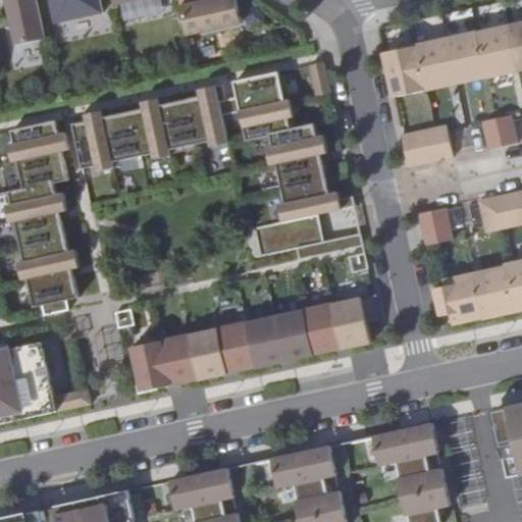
[(37,0),(5,0),(15,45),(46,39),(37,0)]
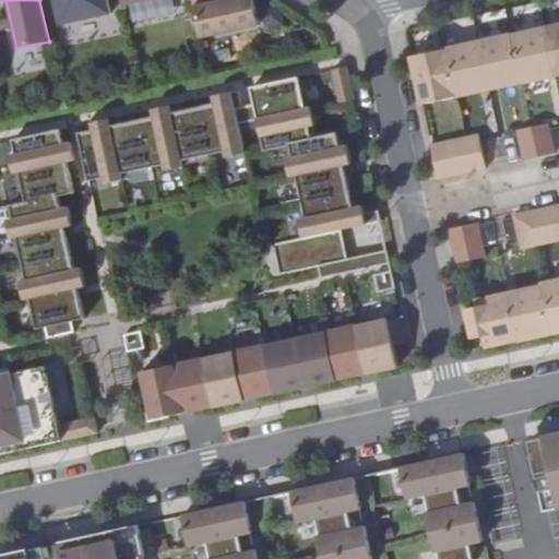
[(107,0),(54,0),(59,24),(110,13),(107,0)]
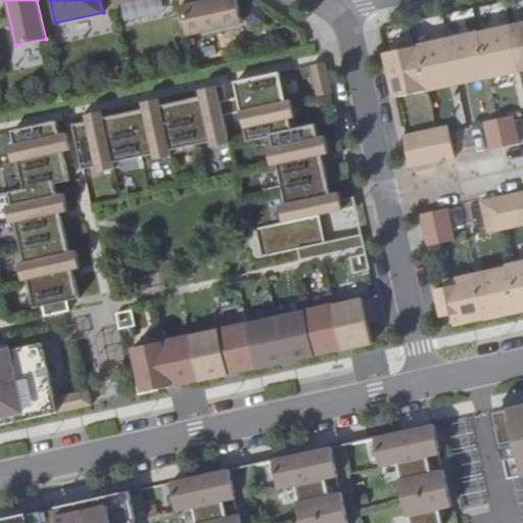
[(198,0),(179,0),(188,36),(242,25),(236,0),(210,0),(199,3),(198,0)]
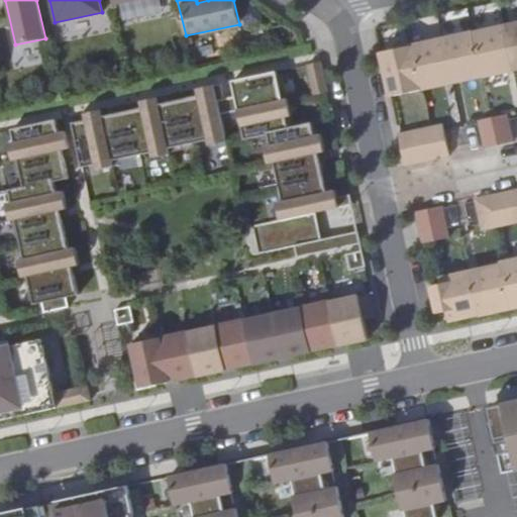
[(86,18),(52,24),(55,39),(89,33),(86,18)]
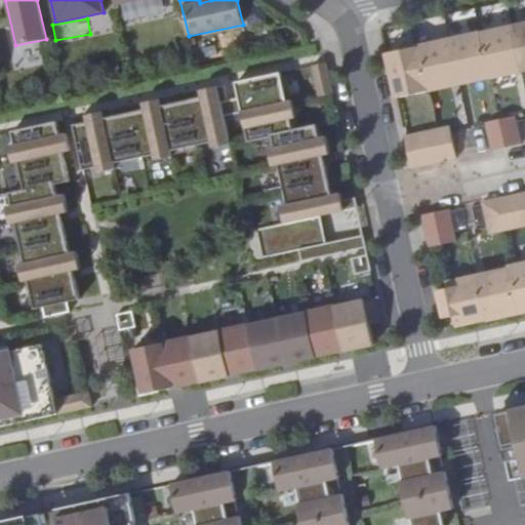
[(395,58),(389,61),(396,95),(490,75),(490,76),(524,69),(524,22),(481,32),(480,31),(393,50),(395,58)]
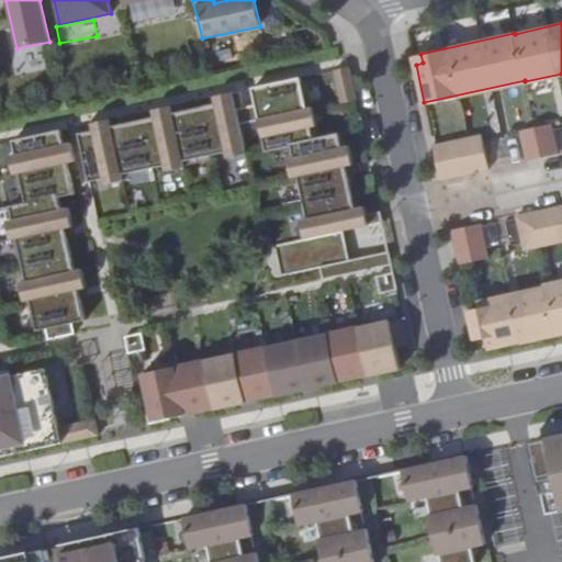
[(348,62),(333,65),(339,97),(355,93),(348,62)]
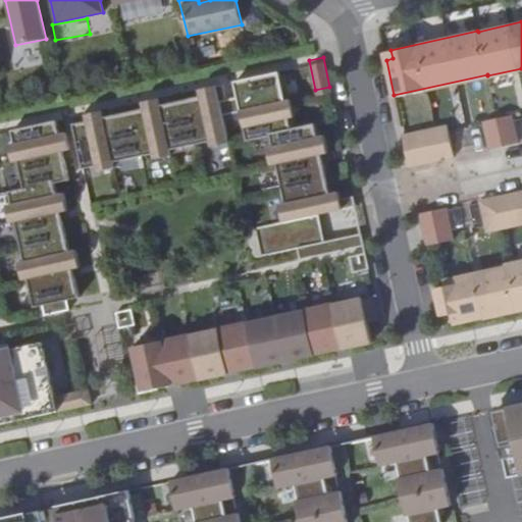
[(276,67),(232,77),(245,136),(269,131),(290,126),(276,67)]
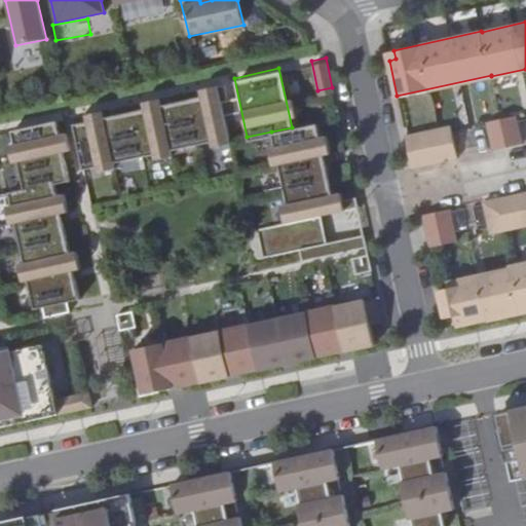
[(209,89),(69,120),(78,165),(226,134),(219,97),(211,99),(209,89)]
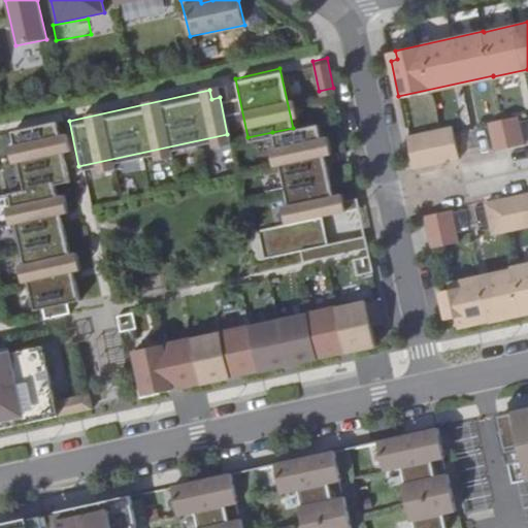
[(57,117),(12,127),(25,187),(9,190),(36,307),(43,306),(45,318),(70,311),(68,300),(80,298),(55,179),(70,176),(57,117)]
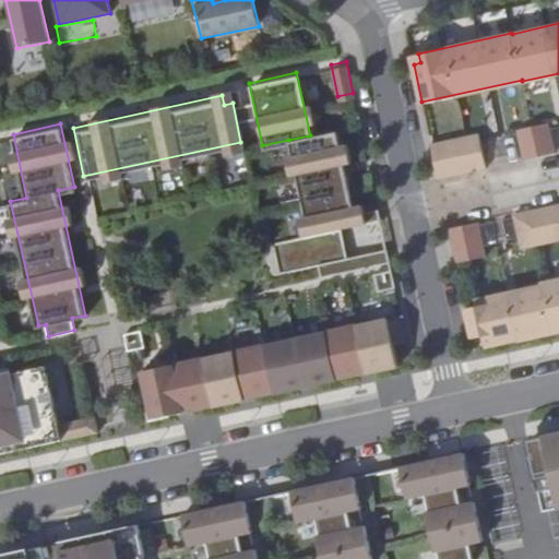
[(548,125),(518,131),(524,161),(555,153),(548,125)]
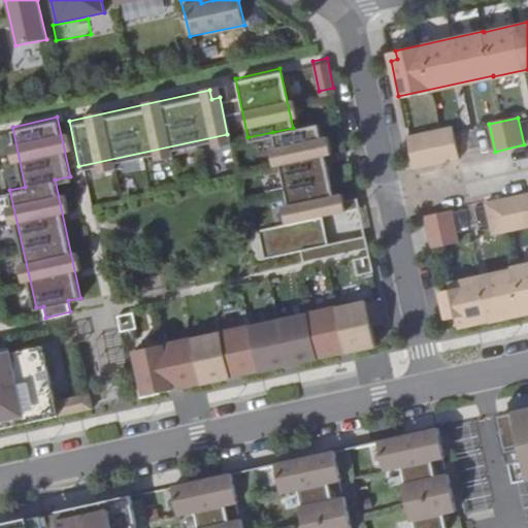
[(293,128),(272,132),(291,222),(336,211),(318,123),(293,128)]
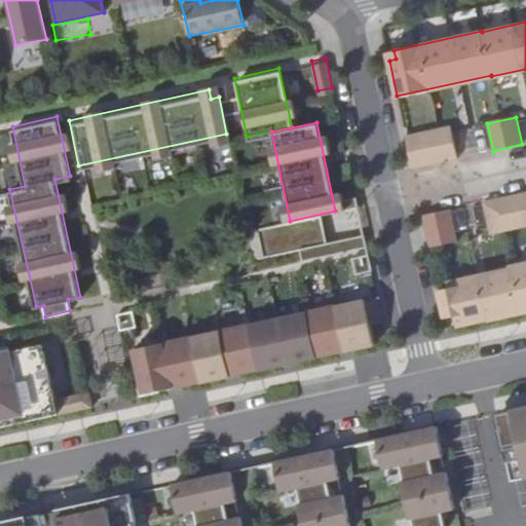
[(451,125),(406,135),(413,167),(458,158),(451,125)]
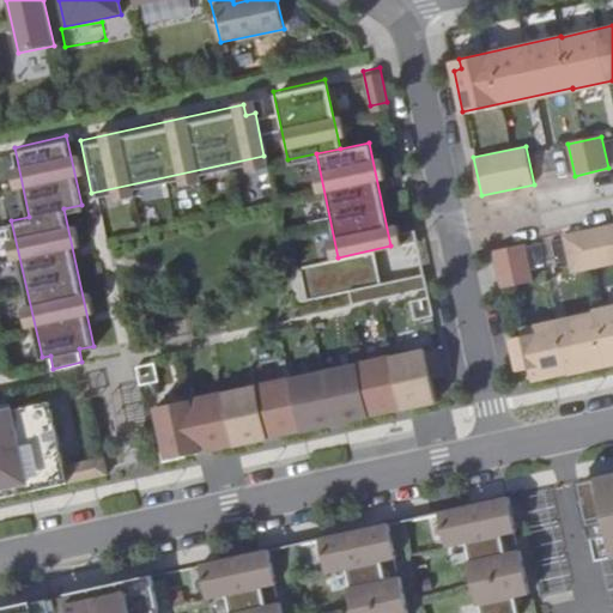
[(612,224),(565,236),(572,272),(612,262),(612,224)]
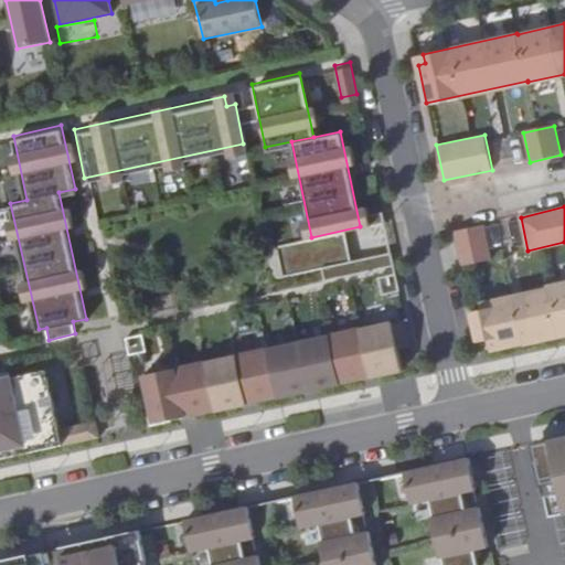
[(484,225),(455,231),(462,265),(492,258),(484,225)]
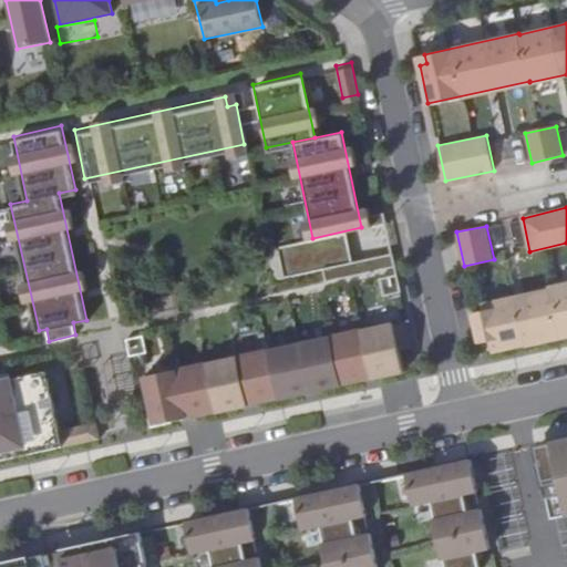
[(393,256),(323,270),(327,282),(395,268),(393,256)]
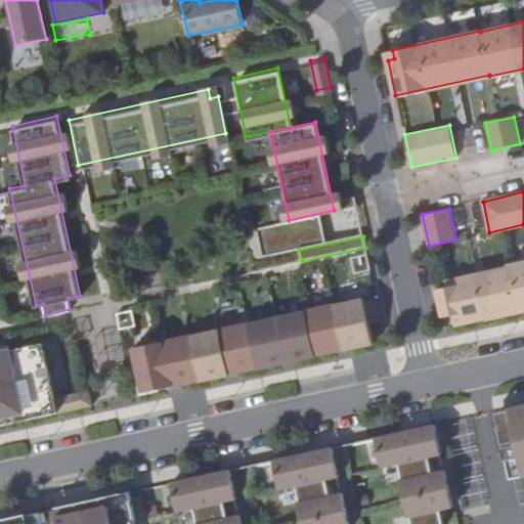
[(509,268),(445,282),(447,289),(438,291),(444,317),(452,315),(455,325),(506,315),(506,312),(518,309),(519,312),(523,310),(523,262),(509,266),(509,268)]
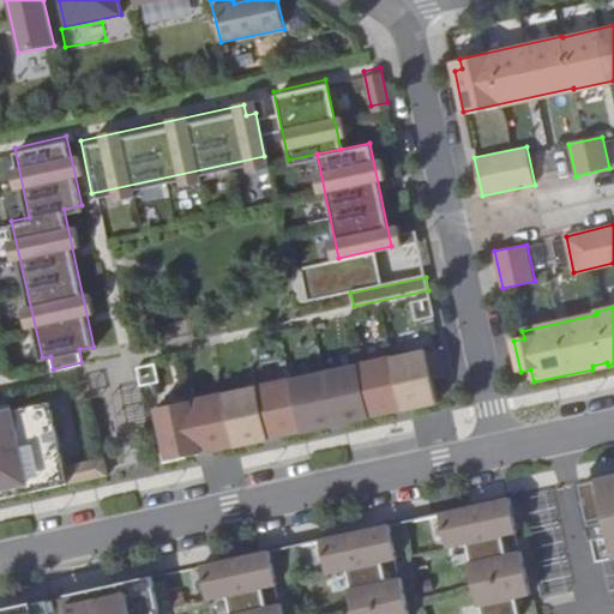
[(218,395),(149,409),(161,462),(229,446),(230,449),(265,441),(265,439),(299,432),(299,433),(368,419),(368,416),(403,409),(403,410),(438,403),(433,379),(446,375),(441,349),(427,353),(426,349),(356,363),(357,366),(288,380),(288,379),(253,386),(253,389),(218,396),(218,395)]
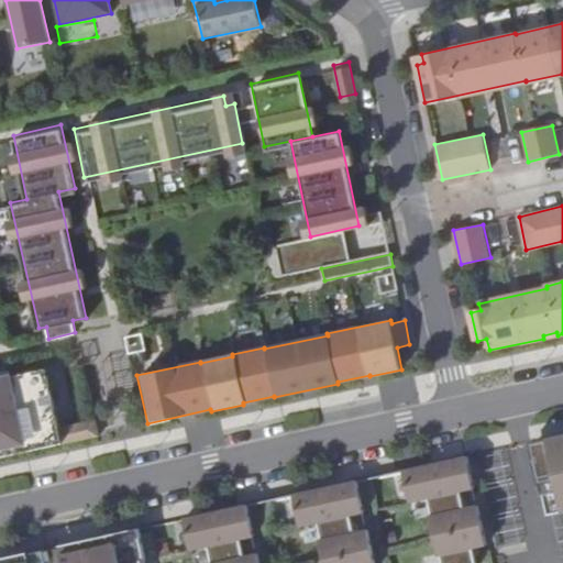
[(0,449),(2,449),(4,456),(43,448),(41,440),(59,435),(46,376),(29,379),(26,373),(10,376),(9,372),(0,373),(0,449)]
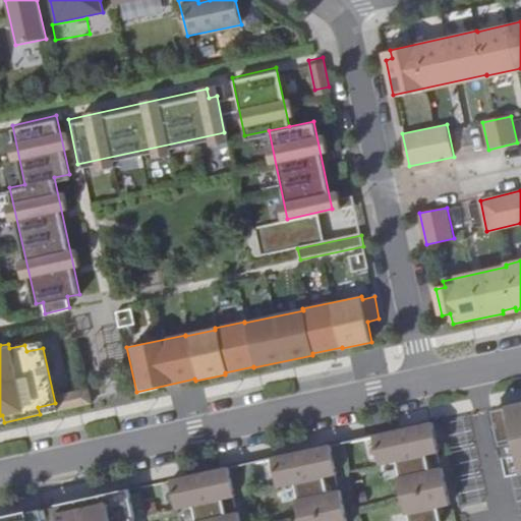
[(57,392),(59,408),(91,405),(89,388),(57,392)]
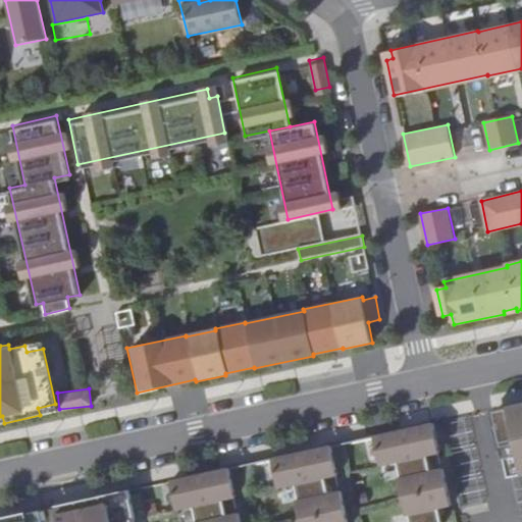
[(521,403),(493,410),(509,477),(521,473),(521,403)]
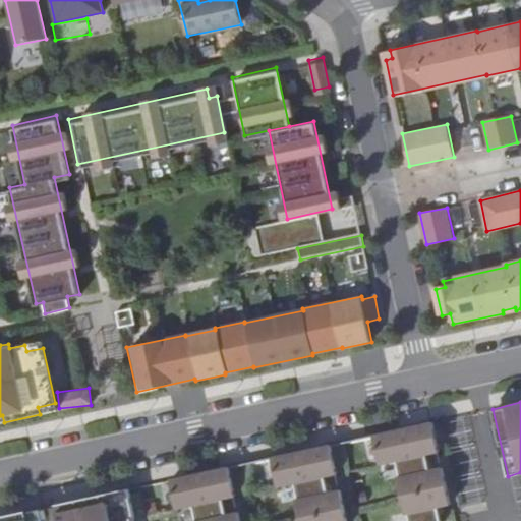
[(428,470),(425,455),(438,452),(431,422),(372,436),(379,465),(395,461),(399,477),(396,477),(404,514),(406,513),(407,520),(439,520),(437,507),(449,504),(441,468),(428,470)]
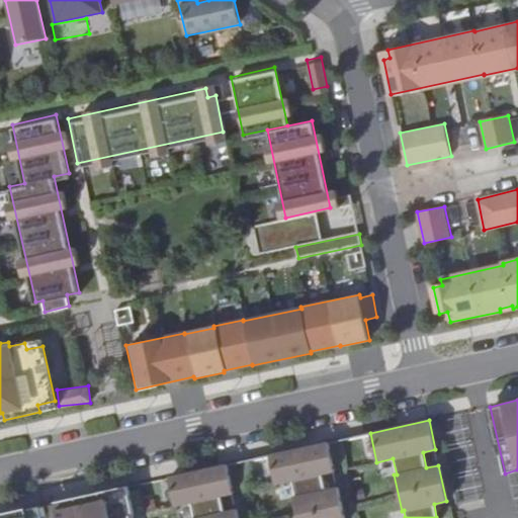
[(328,442),(269,455),(275,485),(291,481),(295,497),(292,497),(296,517),(344,517),(338,488),(325,490),(322,475),(334,471),(328,442)]
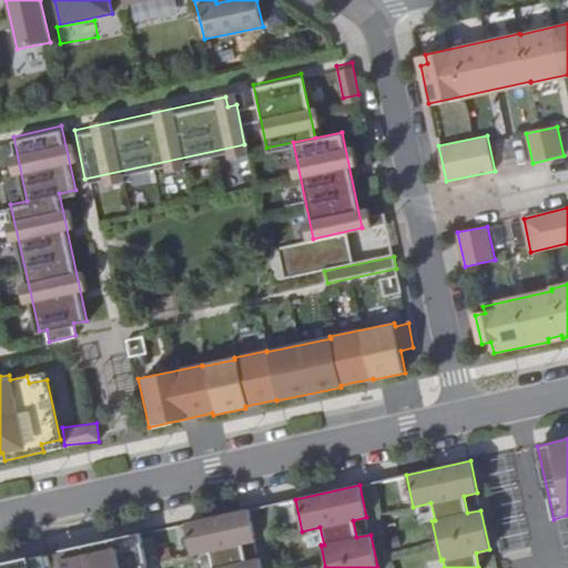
[(249,509),(184,524),(191,555),(210,551),(213,567),(261,567),(260,558),(246,561),(243,544),(256,540),(249,509)]
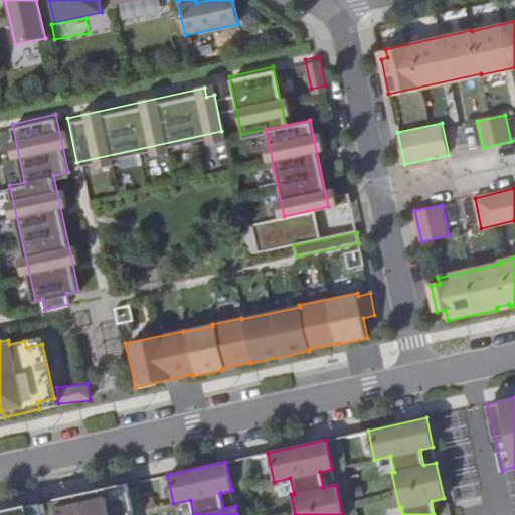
[(0,514),(133,514),(127,483),(0,510),(0,514)]
